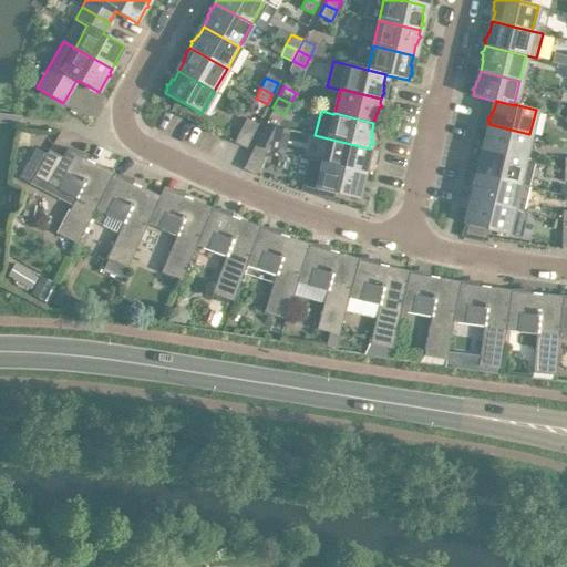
[(245,147),(257,124),(246,119),(234,142),(245,147)]
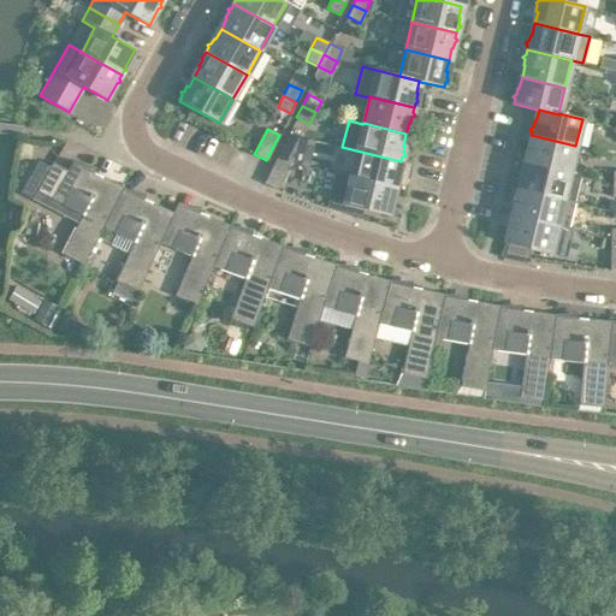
[(306,140),(288,135),(277,158),(289,164),(300,166),(306,140)]
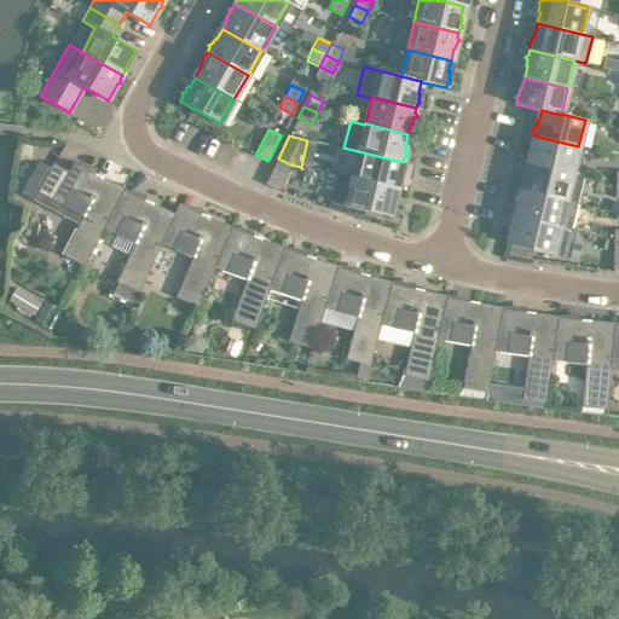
[(572,174),(578,146),(533,136),(532,142),(530,143),(531,145),(530,151),(531,152),(528,163),(572,174)]
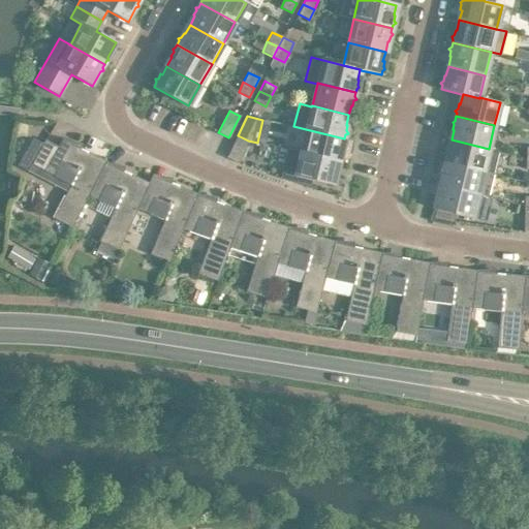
[(343,143),(344,138),(306,129),(301,152),(338,161),(340,151),(341,151),(343,147),(345,145),(343,143)]
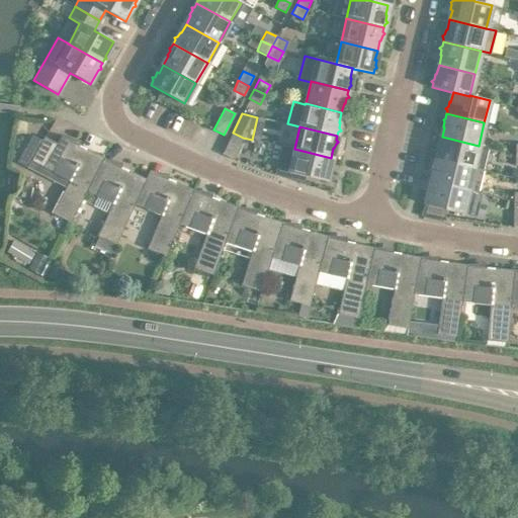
[(233,159),(243,138),(233,133),(222,154),(233,159)]
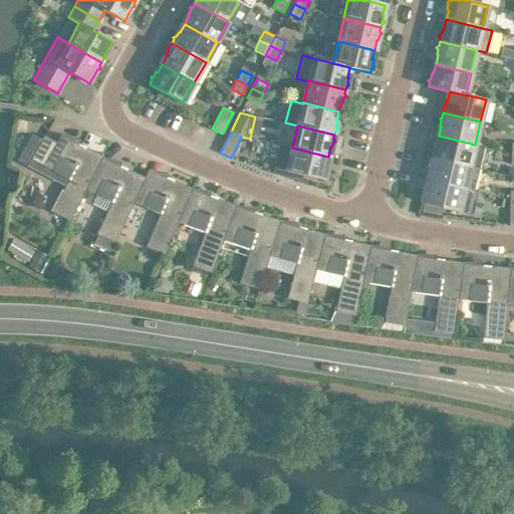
[(51,212),(69,221),(85,190),(84,190),(97,166),(98,166),(102,157),(69,140),(65,148),(55,143),(43,136),(30,159),(42,166),(68,180),(51,212)]
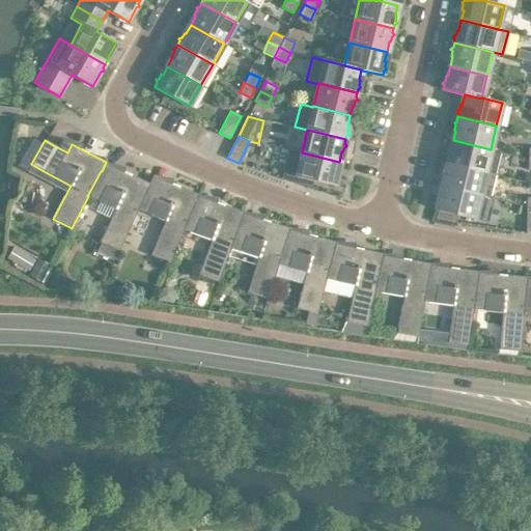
[(495,174),(500,151),(491,149),(453,140),(451,150),(449,150),(448,156),(446,157),(447,159),(446,163),(495,174)]
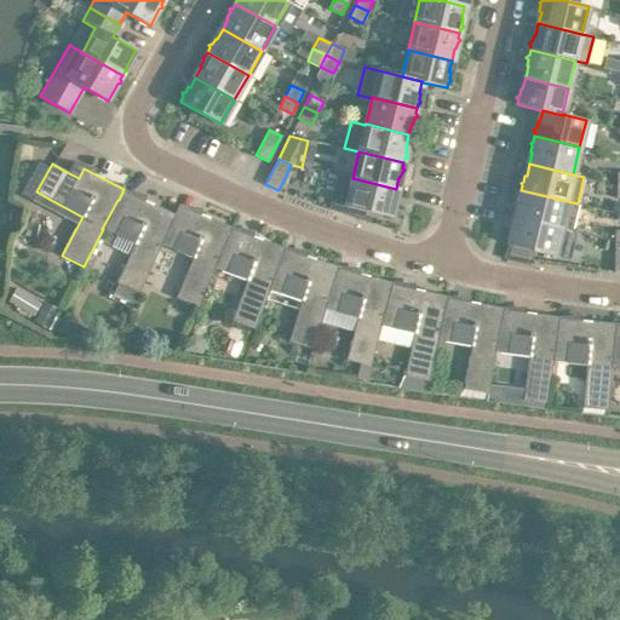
[(329,210),(363,220),(366,211),(391,217),(392,212),(395,210),(392,207),(395,201),(392,200),(396,189),(352,178),(338,174),(329,210)]
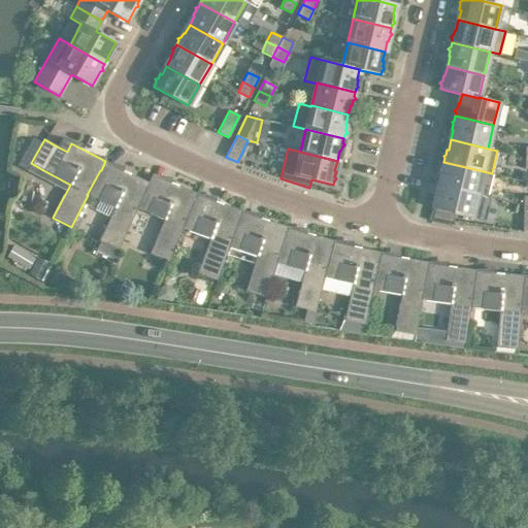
[(439,186),(476,195),(486,197),(492,173),(443,162),(442,166),(440,167),(442,170),(440,175),(442,175),(439,186)]
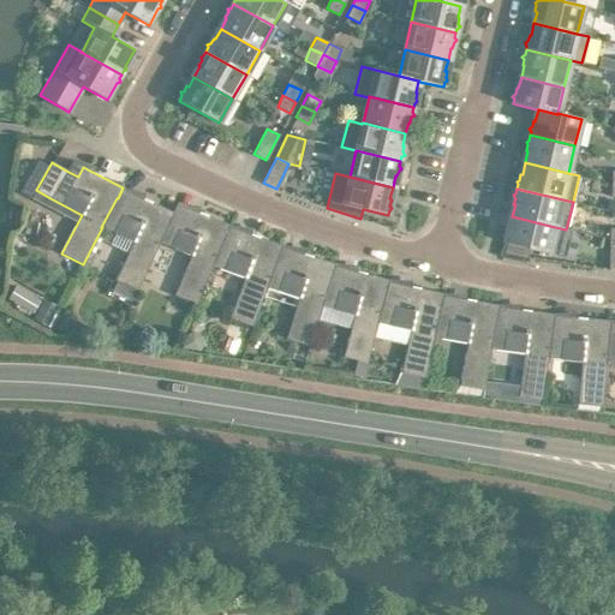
[(101,227),(102,227),(132,242),(114,280),(115,281),(136,291),(137,291),(160,243),(159,242),(173,212),(133,193),(129,203),(118,198),(117,198),(101,227)]
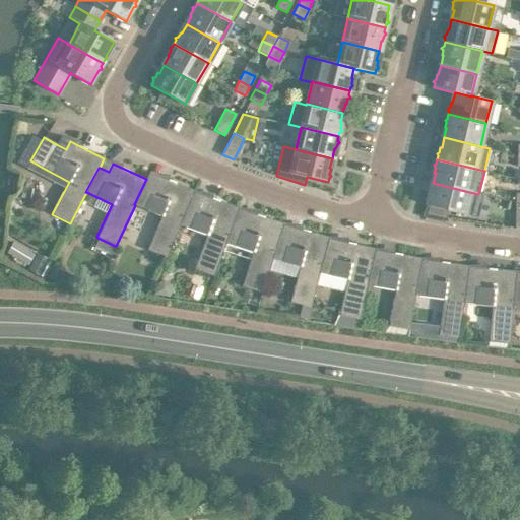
[(134,204),(135,205),(161,216),(146,250),(166,258),(180,224),(179,224),(190,199),(193,193),(194,190),(159,176),(155,184),(146,179),(134,204)]
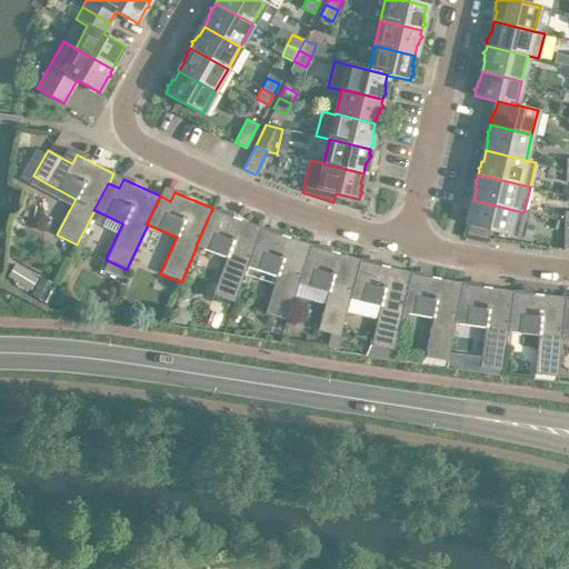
[(523,212),(513,210),(473,200),(471,210),(470,210),(468,216),(466,217),(468,220),(467,225),(521,238),(527,212),(523,212)]
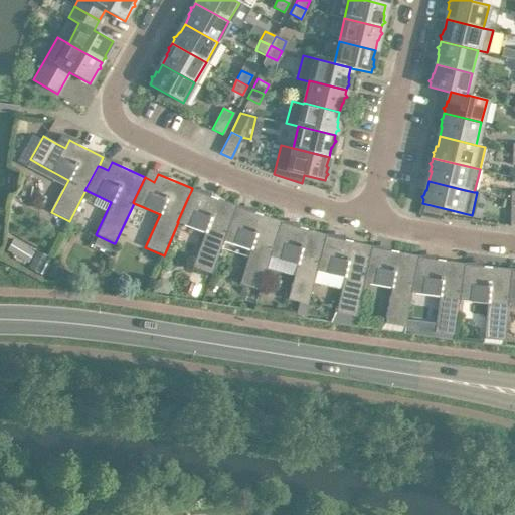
[(177,222),(178,222),(204,232),(192,267),(211,274),(223,240),(222,240),(232,214),(236,205),(201,192),(200,195),(191,191),(188,197),(177,222)]
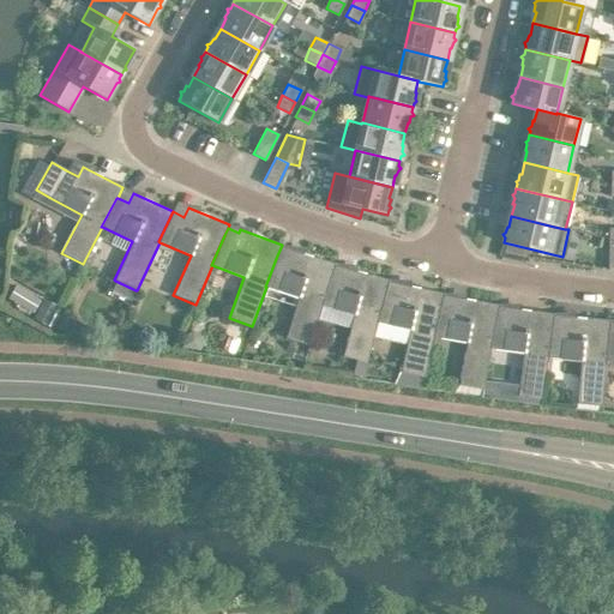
[(330,275),(331,275),(335,263),(292,250),(289,259),(277,256),(265,287),(266,287),(299,296),(284,338),(308,345),(321,306),(320,305),(330,275)]
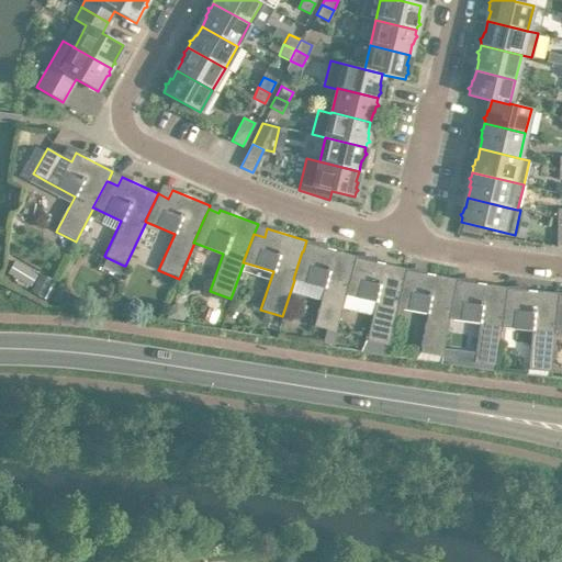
[(293,279),(294,280),(324,288),(313,326),(325,329),(335,332),(345,295),(344,294),(352,266),(356,257),(356,256),(316,245),(314,254),(303,251),(302,251),(293,279)]
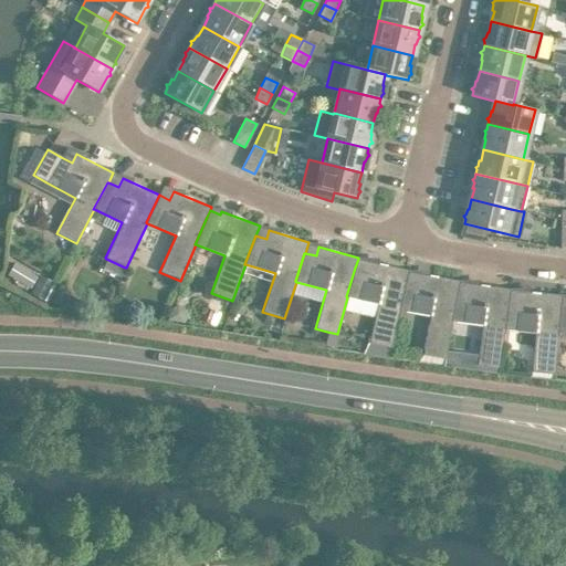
[(125,268),(106,259),(100,273),(118,282),(125,268)]
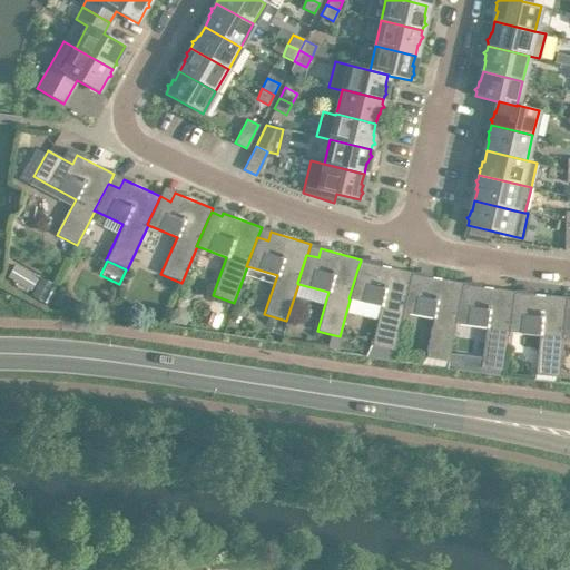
[(349,298),(350,300),(380,306),(371,345),(393,350),(402,312),(401,312),(408,283),(409,283),(411,272),(361,261),(357,269),(349,298)]
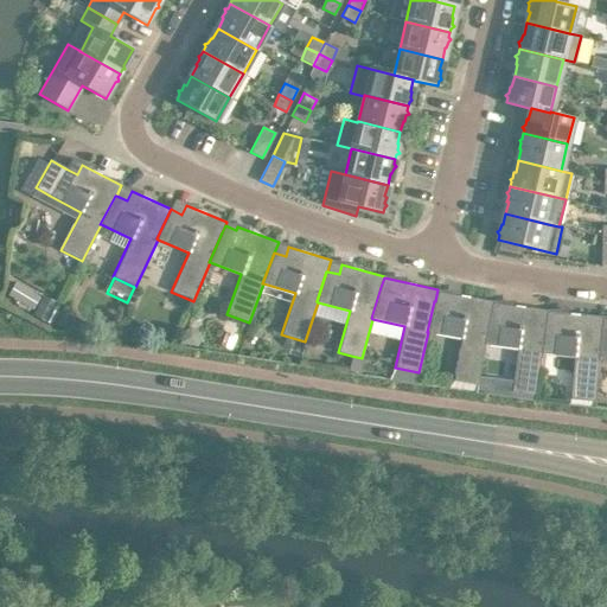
[(17,280),(8,295),(33,308),(42,293),(17,280)]
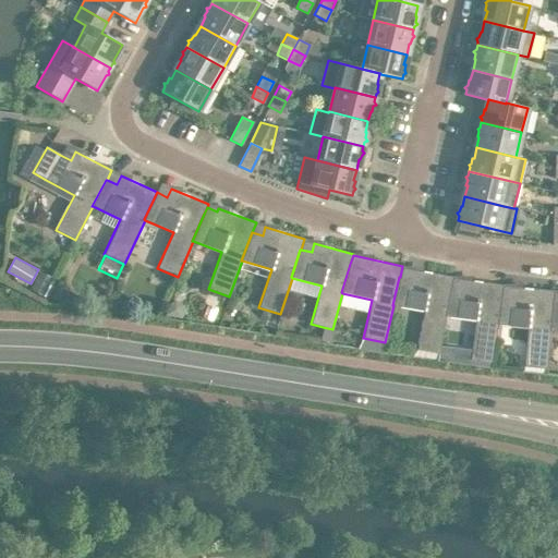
[(450,287),(452,277),(412,269),(411,279),(400,277),(399,277),(392,305),(393,305),(423,311),(416,350),(437,353),(438,354),(445,316),(450,287)]
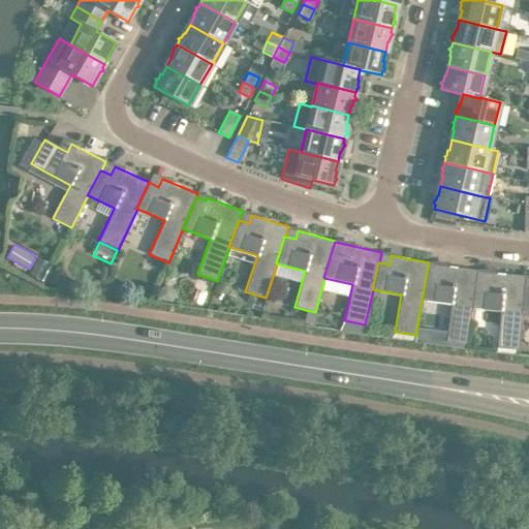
[(45,269),(34,262),(28,275),(39,281),(45,269)]
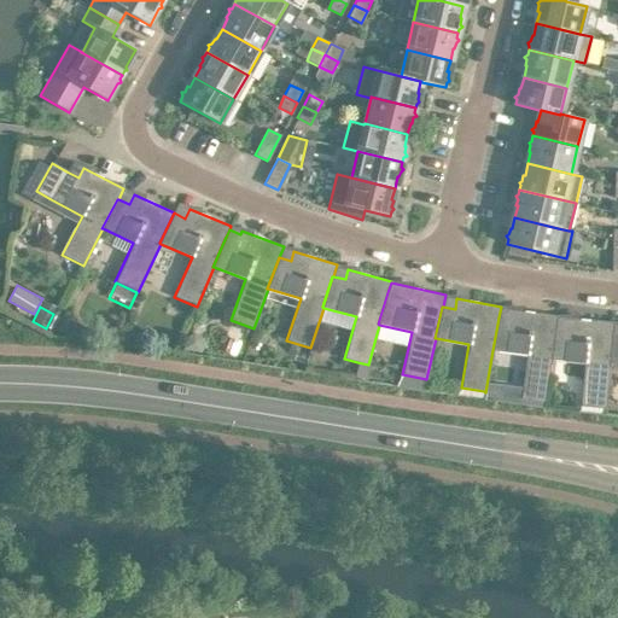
[(554,327),(555,327),(557,315),(512,309),(511,320),(499,318),(493,350),(526,355),(520,398),(543,401),(544,402),(551,360),(549,360),(554,327)]
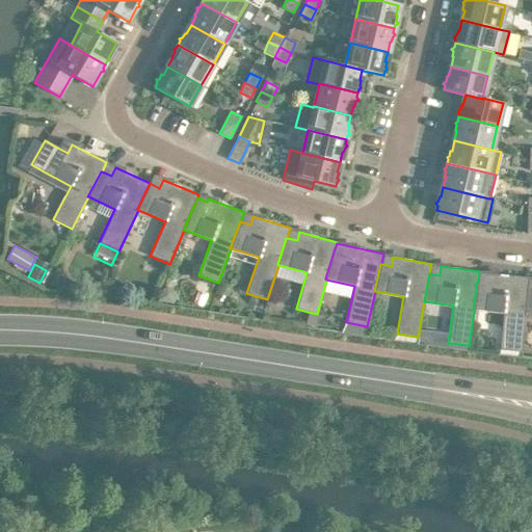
[(57,275),(50,272),(46,284),(56,288),(59,282),(57,275)]
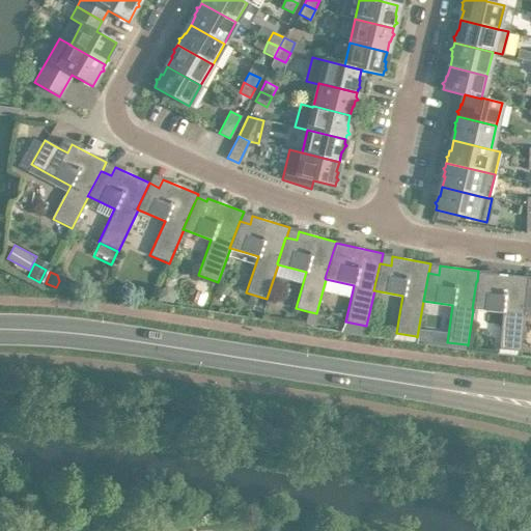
[(525,287),(526,287),(527,277),(488,273),(487,282),(477,281),(476,281),(472,309),(473,309),(502,312),(498,348),(520,351),(523,315),(522,315),(525,287)]
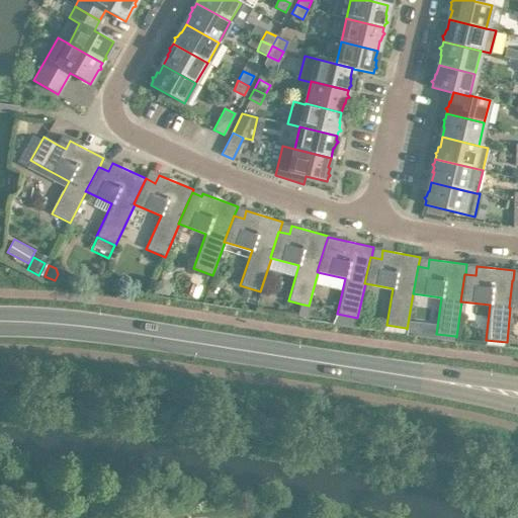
[(517,279),(513,280),(512,280),(509,308),(510,308),(517,307),(517,279)]
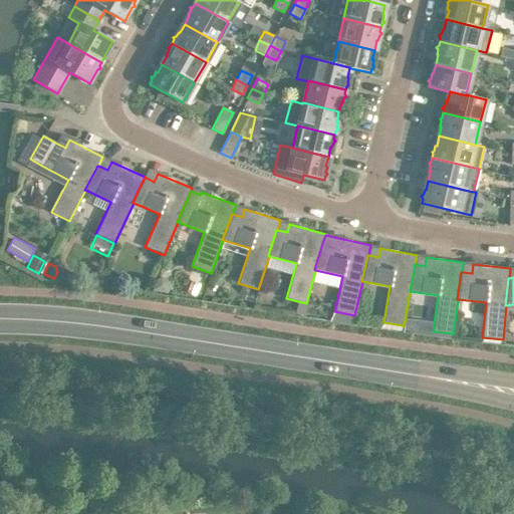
[(162,278),(156,279),(152,290),(167,293),(170,287),(167,281),(162,278)]
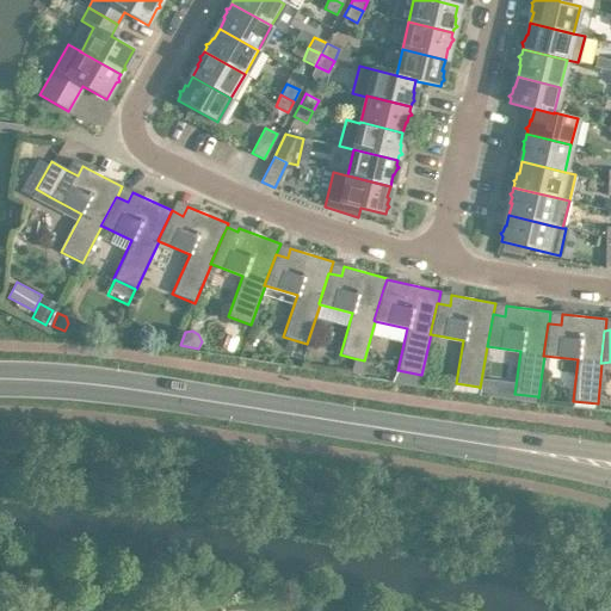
[(236,338),(226,334),(221,347),(232,351),(236,338)]
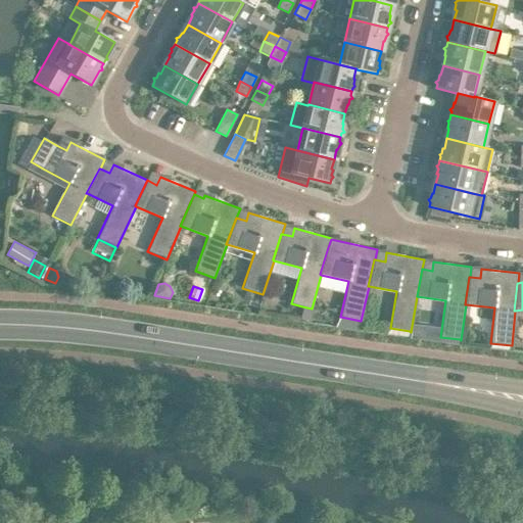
[(259,300),(250,297),(247,304),(257,307),(259,300)]
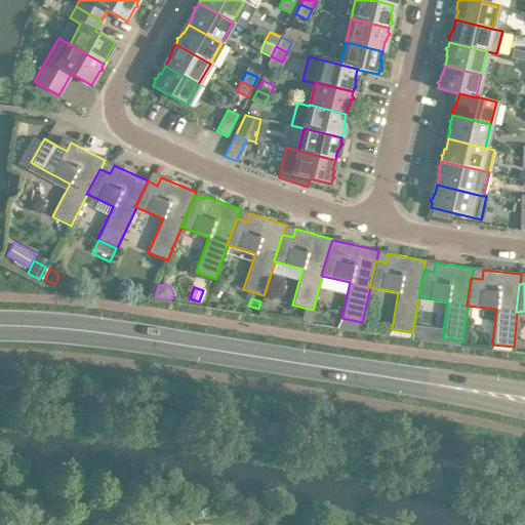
[(313,310),(304,308),(300,321),(309,323),(313,310)]
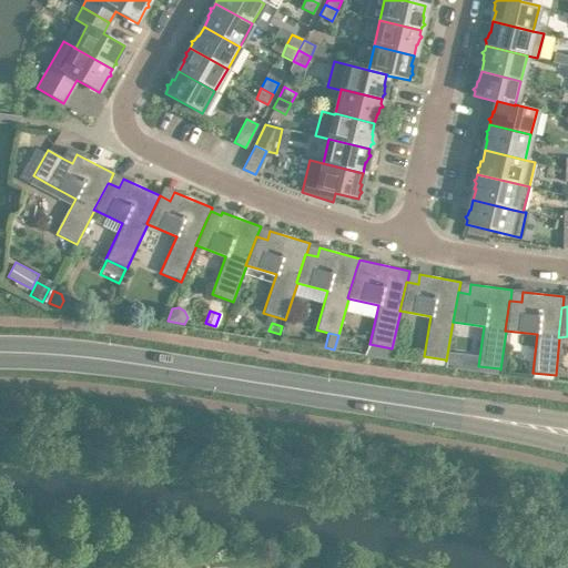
[(392,348),(369,344),(364,355),(389,359),(392,348)]
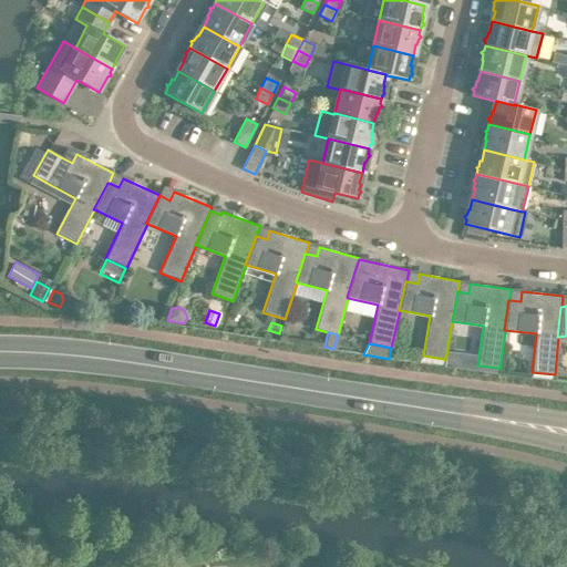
[(444,359),(423,356),(419,362),(443,366),(444,359)]
